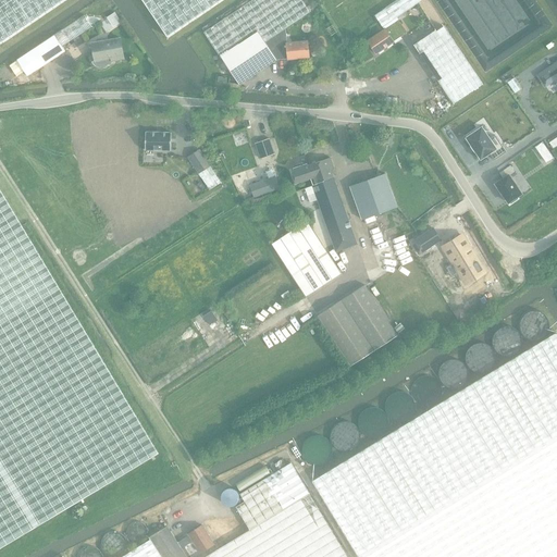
[(0,0),(0,53),(78,0),(138,0),(171,47),(239,0),(0,0)]
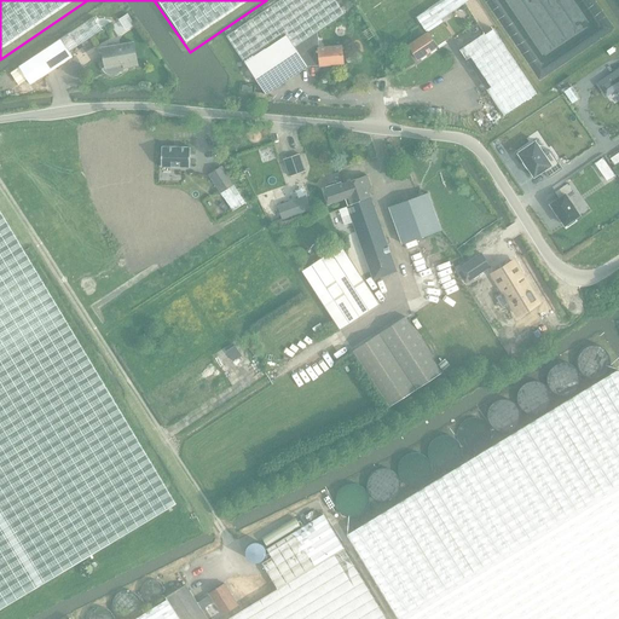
[(335,0),(277,0),(226,34),(244,61),(285,34),(295,47),(317,33),(345,13),(335,0)]
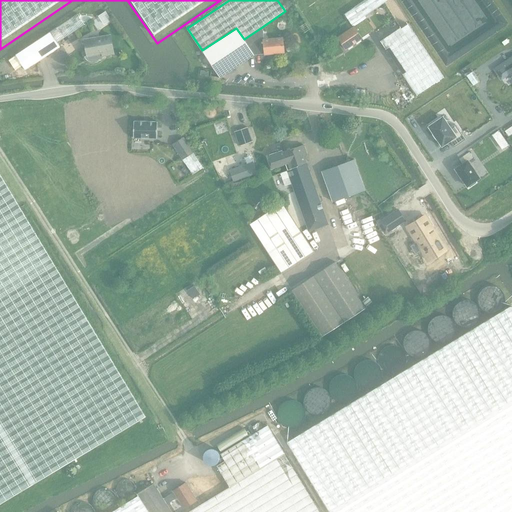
[(364,0),(344,14),(353,27),(366,18),(365,17),(365,16),(387,0),(364,0)]
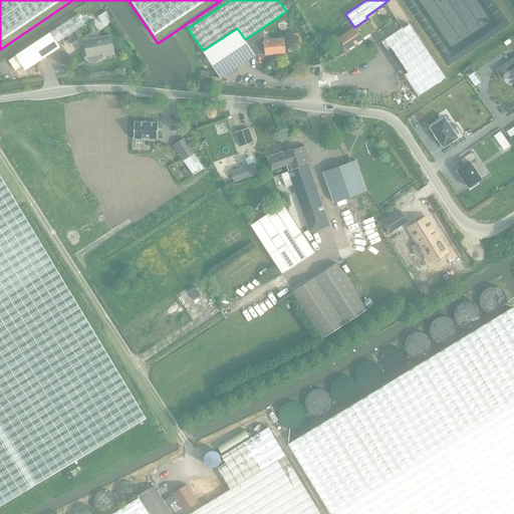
[(77,13),(50,32),(57,43),(85,24),(77,13)]
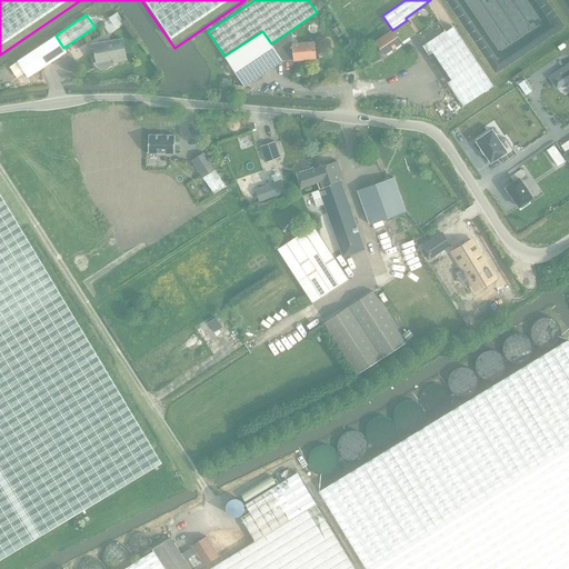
[(416,33),(407,21),(395,30),(395,29),(392,30),(376,42),(385,55),(416,33)]
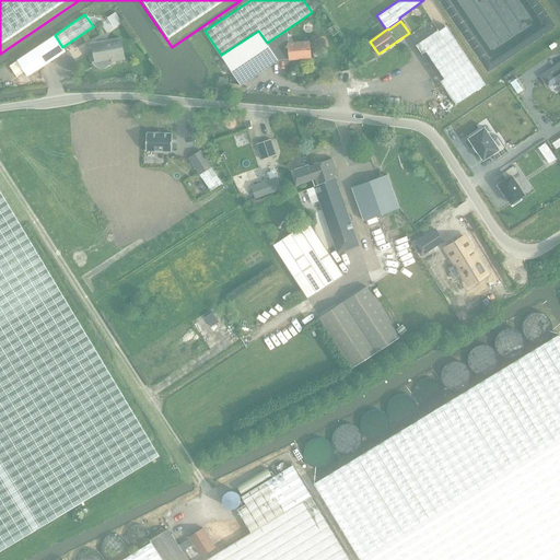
[(438,30),(416,45),(421,53),(456,105),(486,85),(482,80),(452,33),(447,25),(439,31),(438,30)]
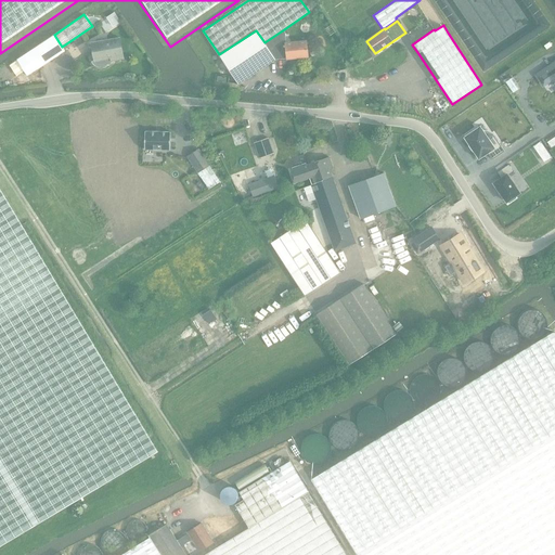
[(275,60),(287,60),(308,57),(307,42),(285,44),(284,29),(265,42),(275,60)]
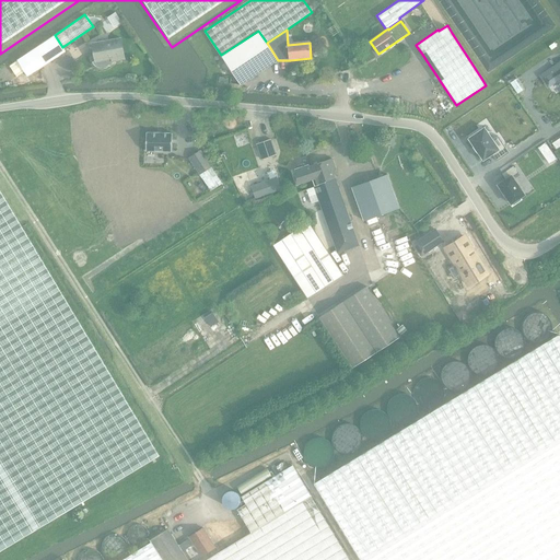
[(247,81),(278,60),(267,43),(258,31),(221,55),(230,68),(241,84),(247,81)]
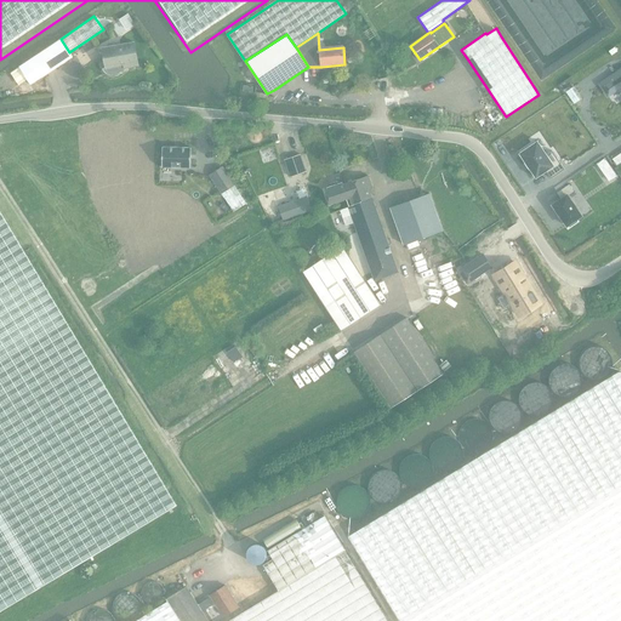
[(61,39),(18,67),(30,85),(73,57),(69,52),(61,39)]
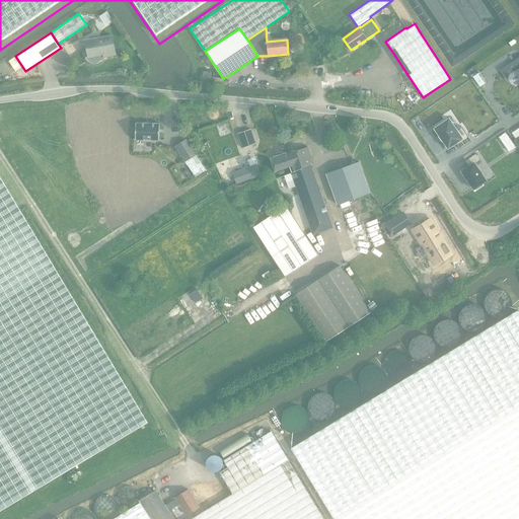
[(107,58),(107,57),(116,55),(113,36),(86,41),(88,51),(89,56),(86,58),(87,61),(89,62),(91,63),(93,64),(95,64),(97,63),(99,63),(107,58)]
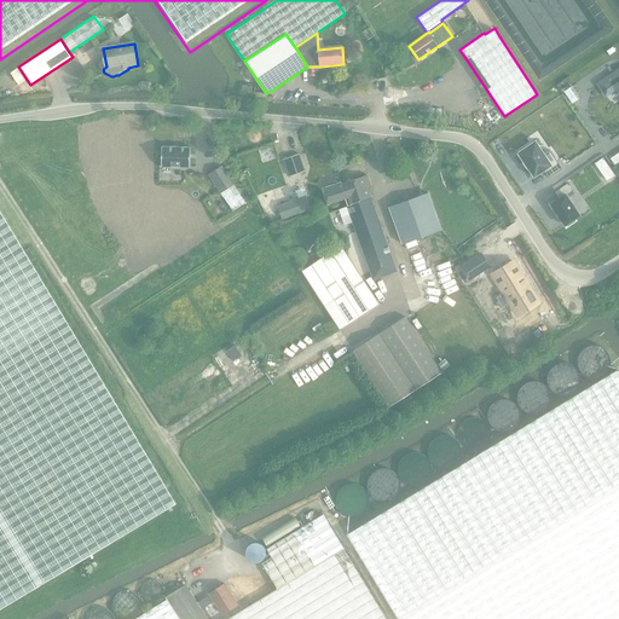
[(618,70),(600,85),(606,94),(618,86),(618,87),(618,70)]
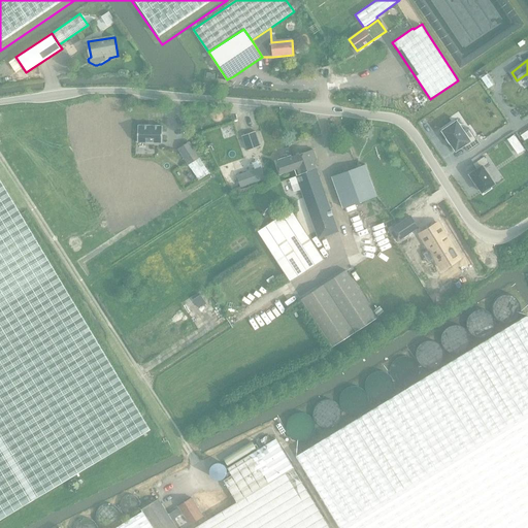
[(488,73),(481,78),(488,89),(494,84),(488,73)]
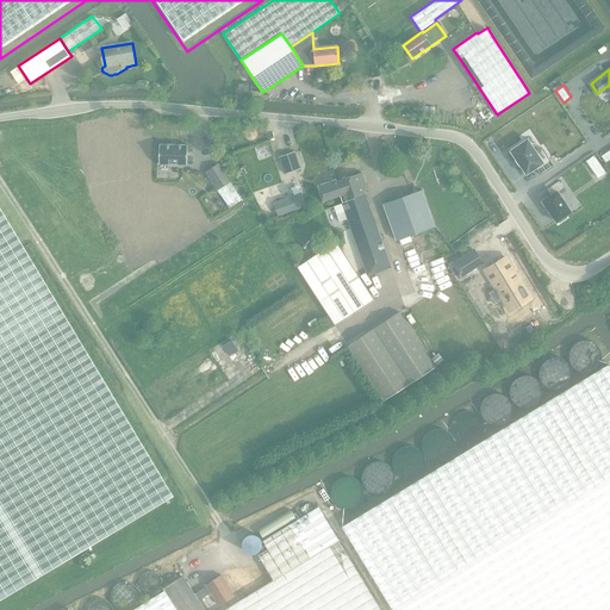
[(536,151),(528,138),(510,150),(527,174),(536,168),(541,175),(554,166),(542,148),(536,151)]
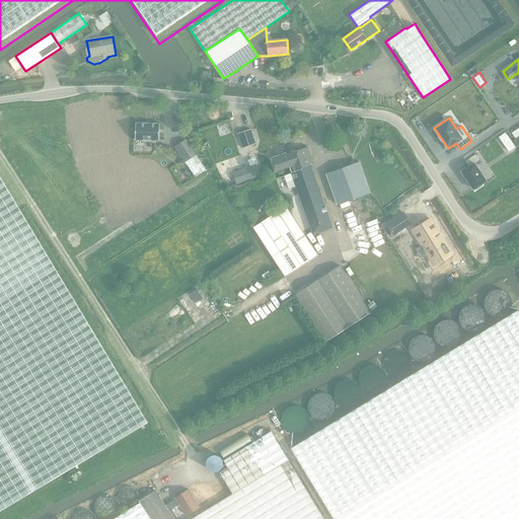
[(164,121),(141,120),(140,136),(164,137),(164,121)]
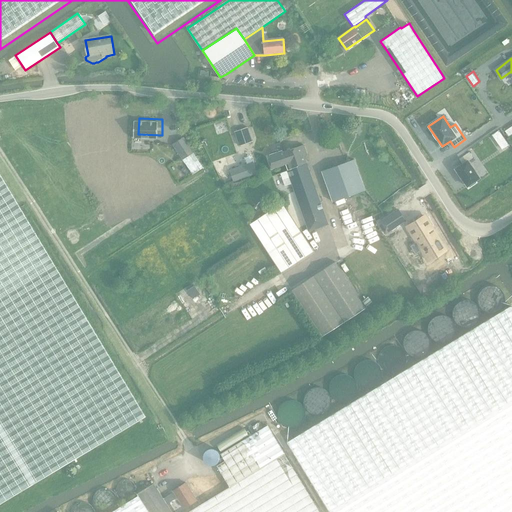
[(354,125),(353,133),(360,133),(361,126),(354,125)]
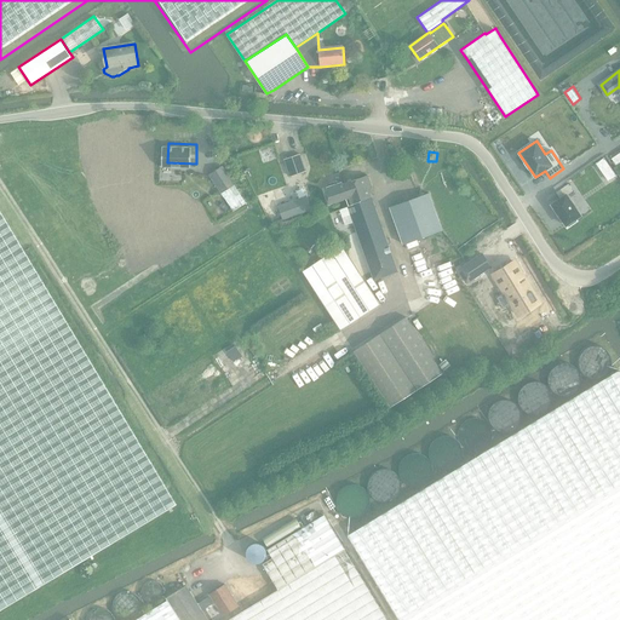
[(305,171),(300,154),(285,160),(290,177),(305,171)]
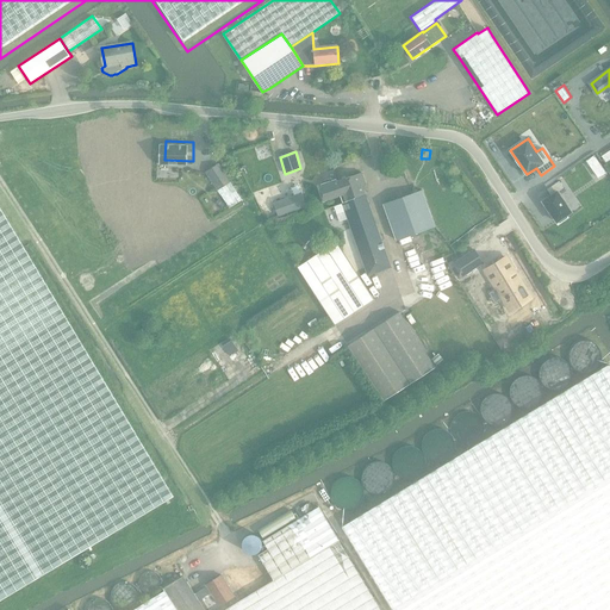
[(595,156),(586,161),(590,167),(598,161),(595,156)]
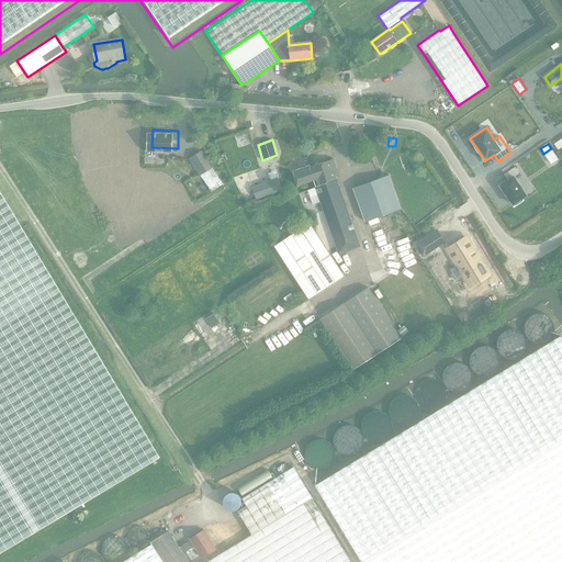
[(201,176),(212,168),(201,152),(190,158),(201,176)]
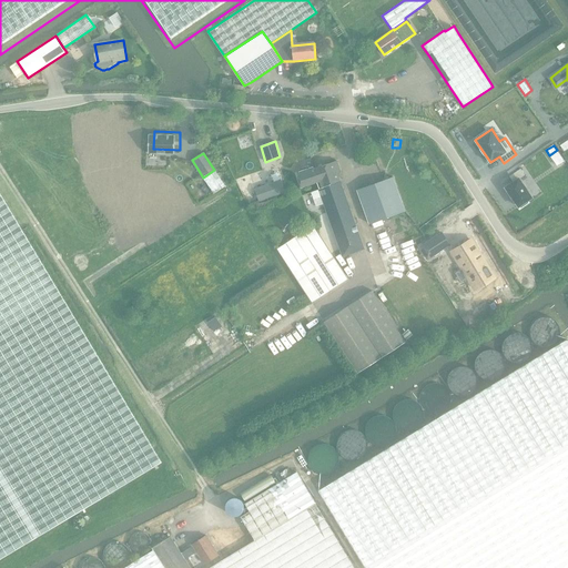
[(337,162),(316,170),(320,181),(316,182),(316,183),(315,183),(318,190),(311,192),(316,206),(323,204),(343,256),(364,249),(357,231),(337,172),(341,172),(337,162)]
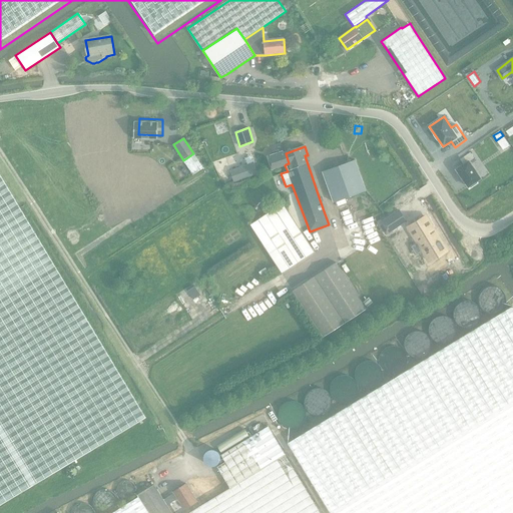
[(273,169),(285,165),(286,165),(286,164),(289,163),(286,153),(284,153),(284,151),(270,155),(271,157),(269,158),(273,169)]
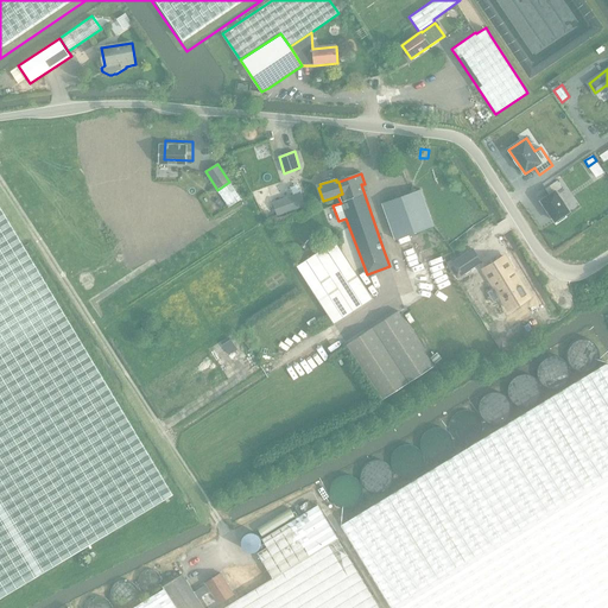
[(549,195),(540,201),(545,208),(545,209),(550,214),(555,221),(556,221),(557,222),(565,217),(564,215),(569,211),(556,191),(562,188),(557,181),(545,189),(549,195)]
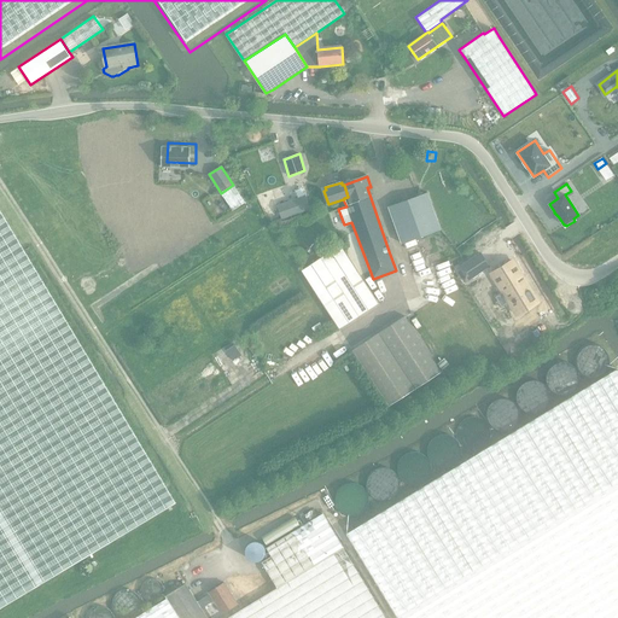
[(233,185),(221,193),(232,211),(245,203),(233,185)]
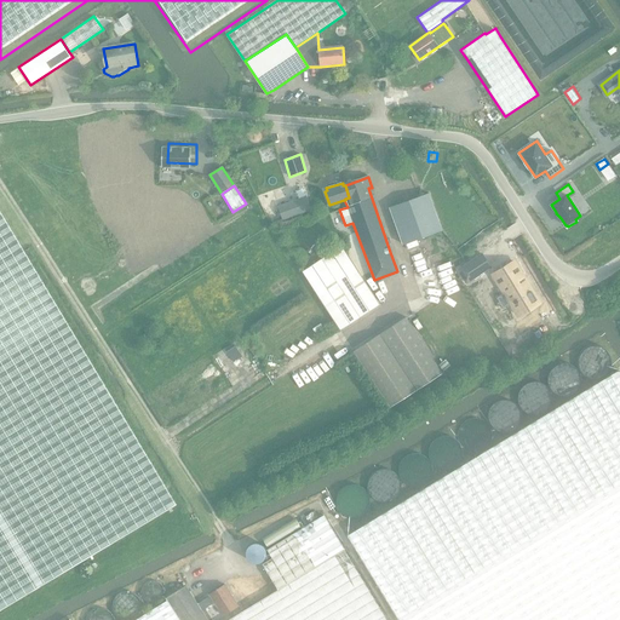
[(403,245),(441,231),(428,194),(390,208),(403,245)]
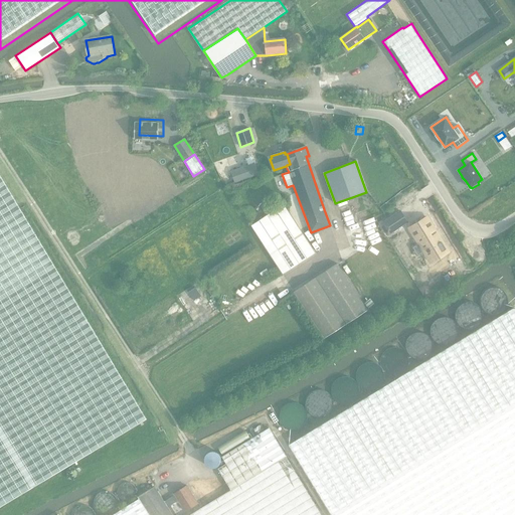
[(254,162),(230,170),(234,182),(259,174),(254,162)]
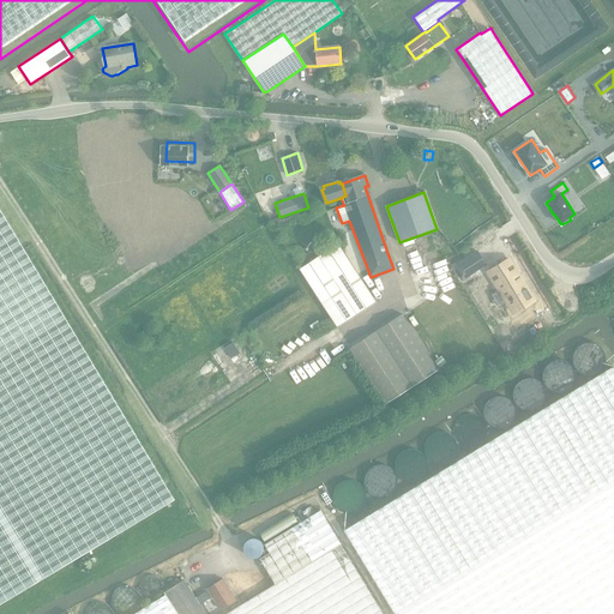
[(0,602),(174,500),(106,385),(0,211),(0,602)]
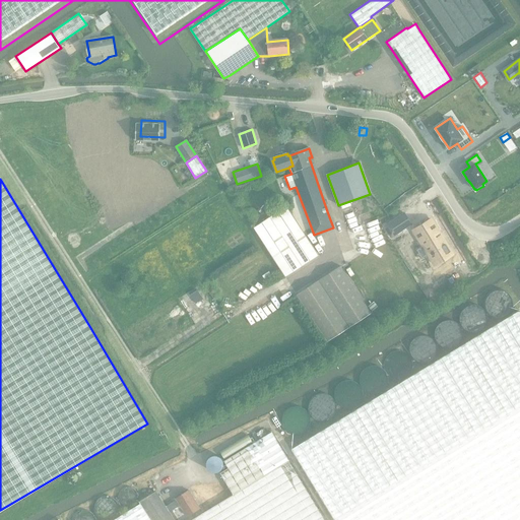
[(318,256),(301,228),(286,206),(253,228),(285,277),(318,256)]
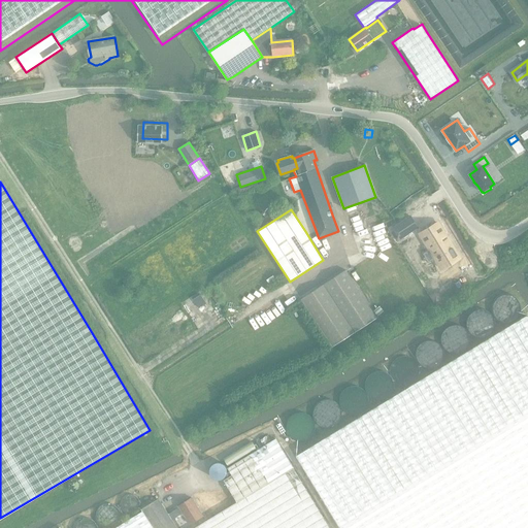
[(410,217),(390,230),(397,241),(418,228),(410,217)]
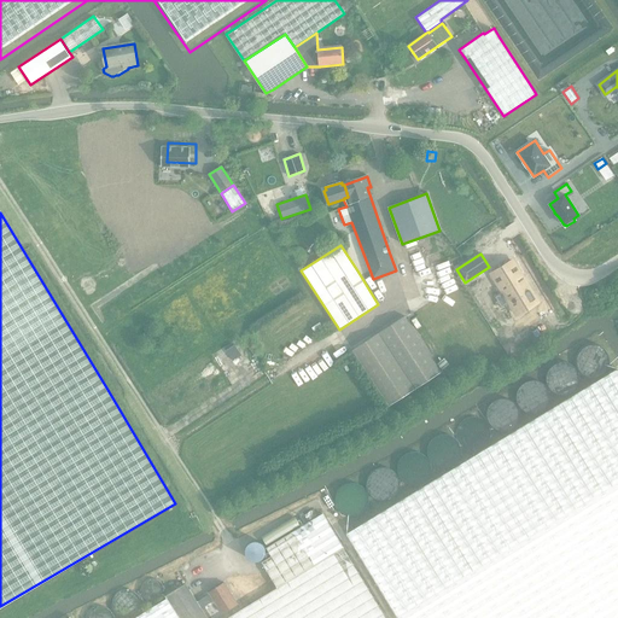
[(513,262),(493,275),(502,292),(507,290),(513,299),(509,302),(514,312),(522,307),(523,308),(536,299),(513,262)]
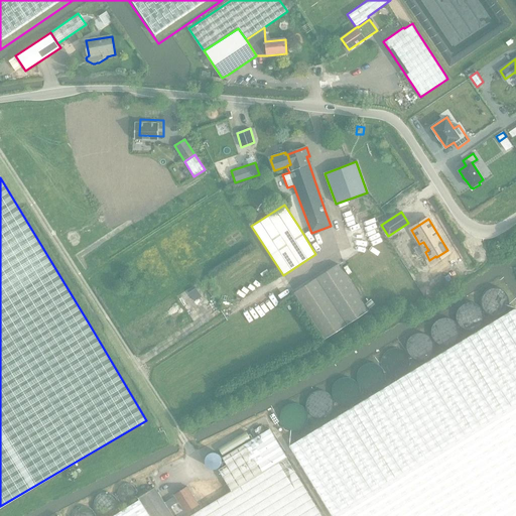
[(338,264),(294,292),(326,340),(369,311),(338,264)]
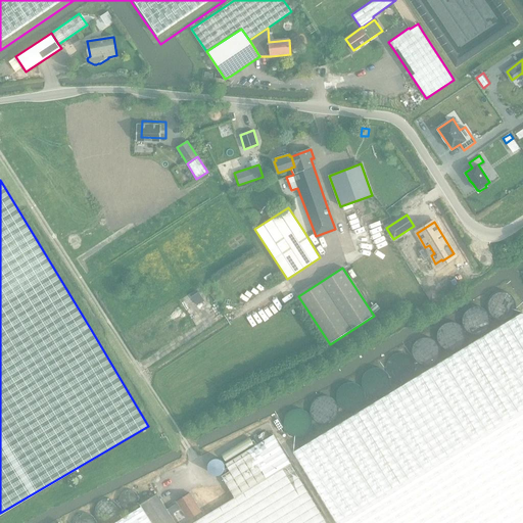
[(191,296),(195,301),(196,304),(203,300),(198,292),(191,296)]
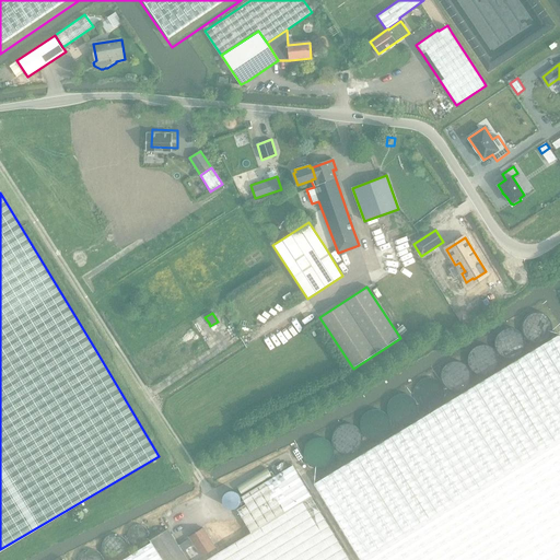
[(314,482),(361,559),(559,559),(559,335),(559,334),(314,482)]
